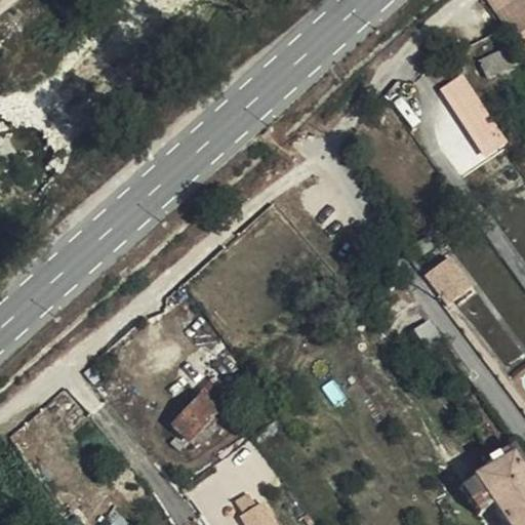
[(524,0),(487,0),(514,36),(524,27),(524,0)]
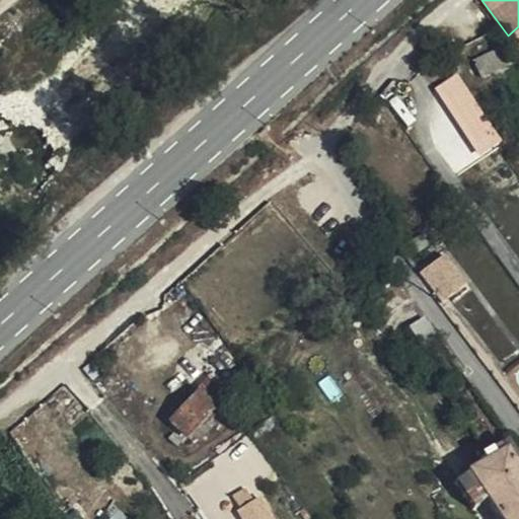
[(458,72),(435,87),(479,157),(504,141),(458,72)]
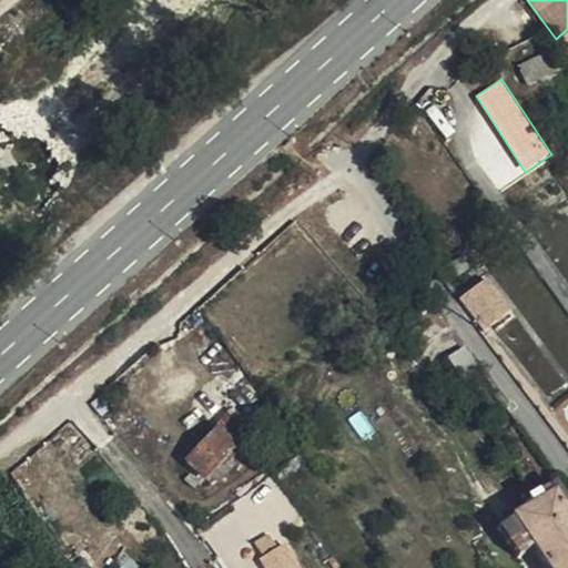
[(488,276),(459,297),(485,332),(514,311),(488,276)]
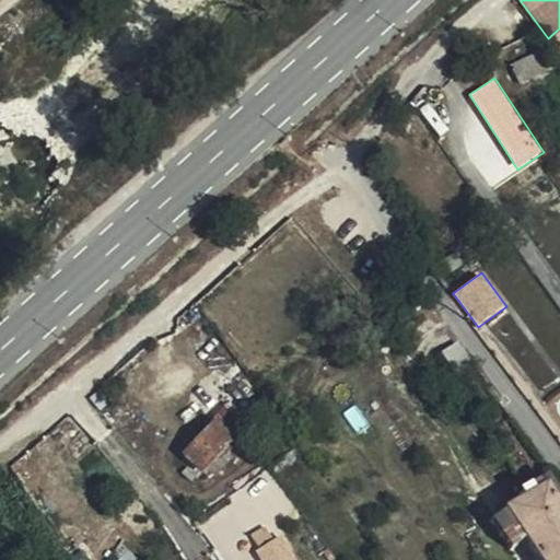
[(442,357),(428,368),(444,395),(461,383),(442,357)]
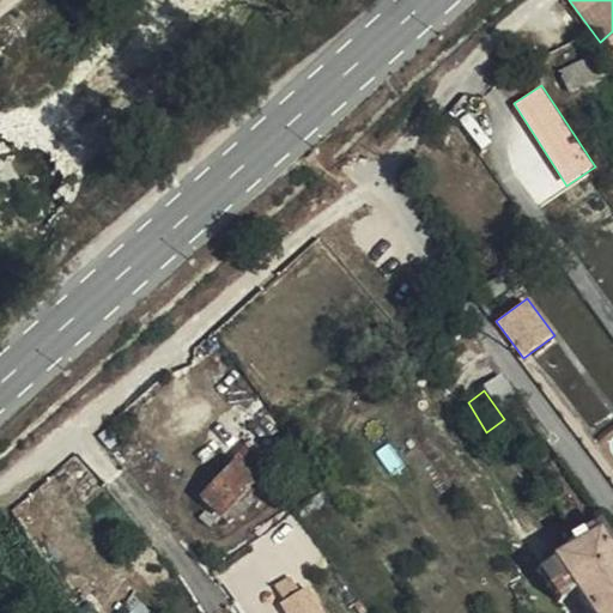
[(486,432),(468,402),(466,405),(486,432)]
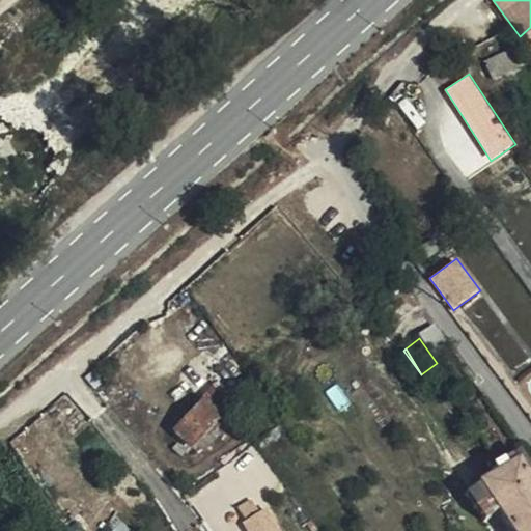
[(170,429),(184,446),(208,428),(195,412),(170,429)]
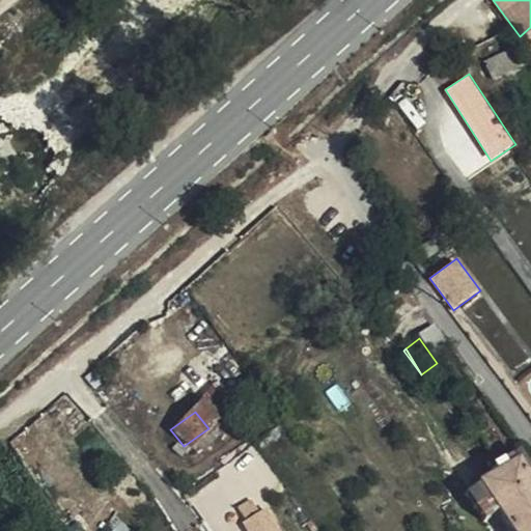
[(173,454),(184,446),(170,429),(161,438),(173,454)]
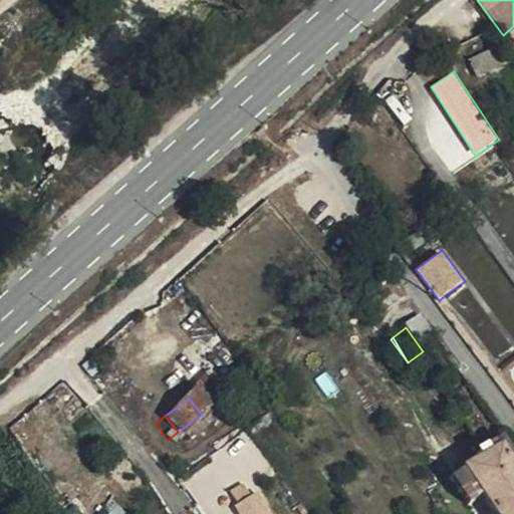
[(486,446),(481,449),(486,456),(491,453),(486,446)]
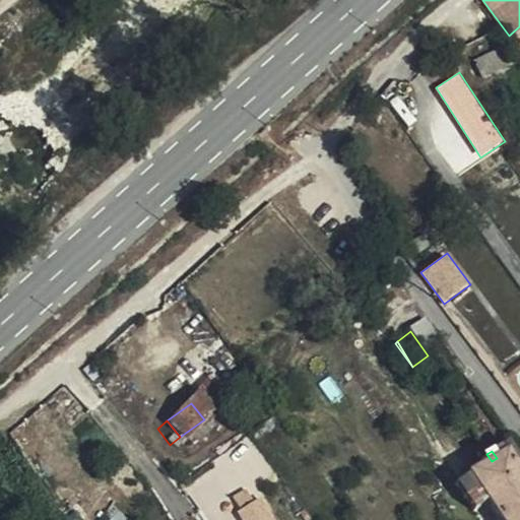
[(472,464),(471,464),(467,467),(471,473),(441,494),(459,519),(473,510),(479,519),(519,519),(519,504),(492,461),(486,454),(472,464)]
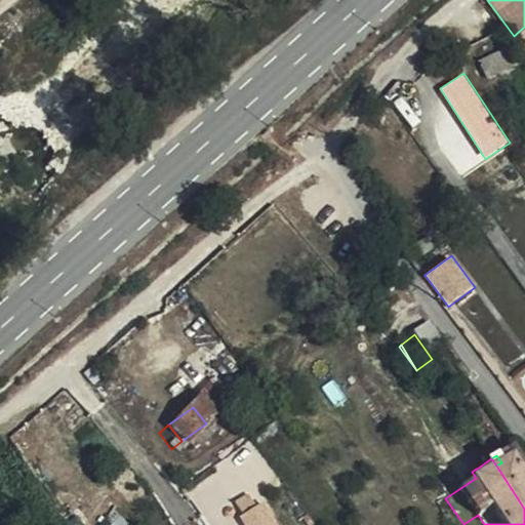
[(524,509),(524,497),(501,462),(496,466),(524,509)]
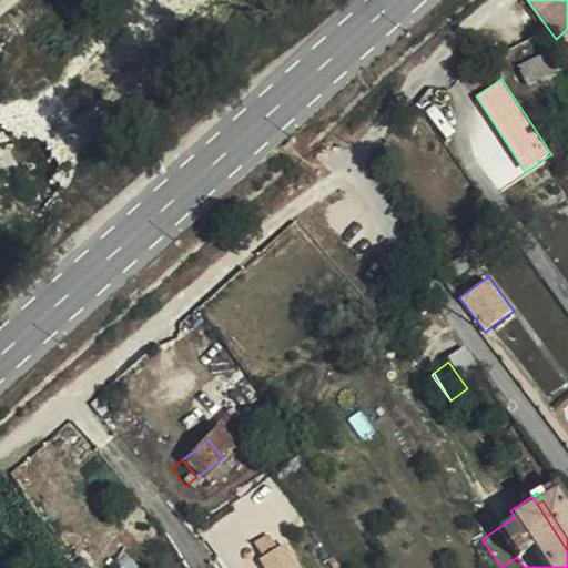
[(297,567),(285,546),(261,559),(265,567),(297,567)]
